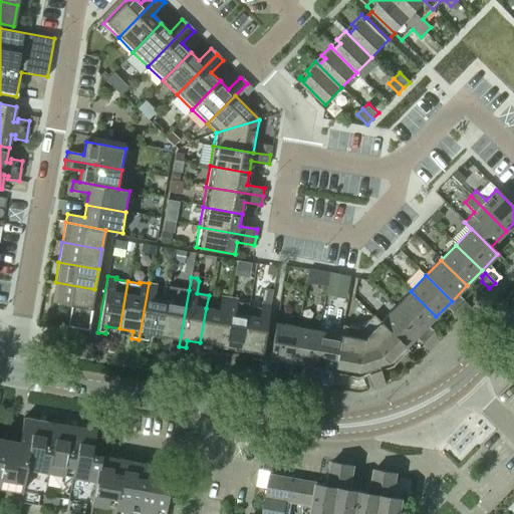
[(91,310),(94,289),(55,282),(51,303),(70,306),(91,310)]
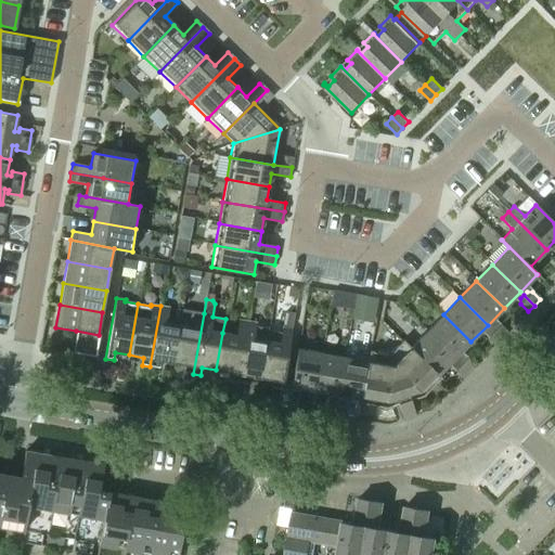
[(172,362),(179,325),(166,323),(169,307),(160,306),(150,366),(157,368),(158,360),(172,362)]
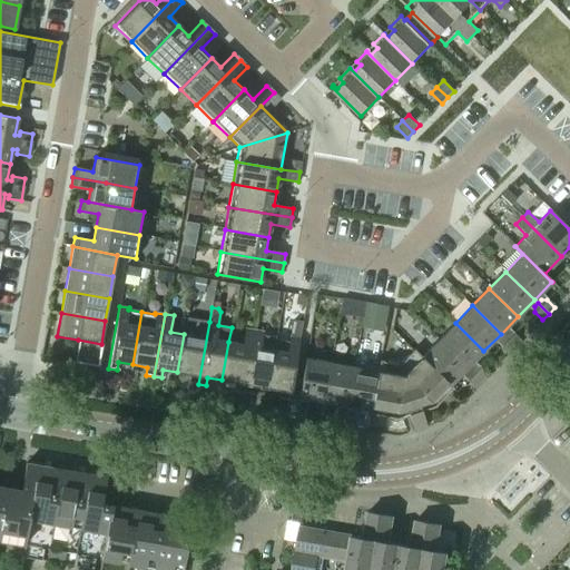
[(198,384),(209,322),(200,321),(197,336),(184,334),(177,372),(192,375),(190,383),(198,384)]
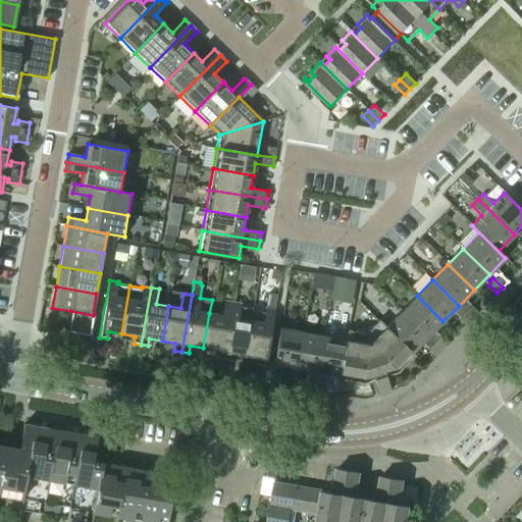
[(442,321),(417,296),(401,311),(427,337),(442,321)]
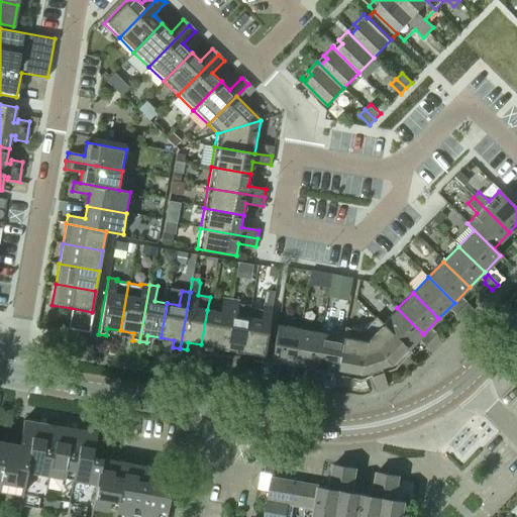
[(220,355),(230,299),(222,298),(219,312),(207,310),(201,344),(214,347),(213,354),(220,355)]
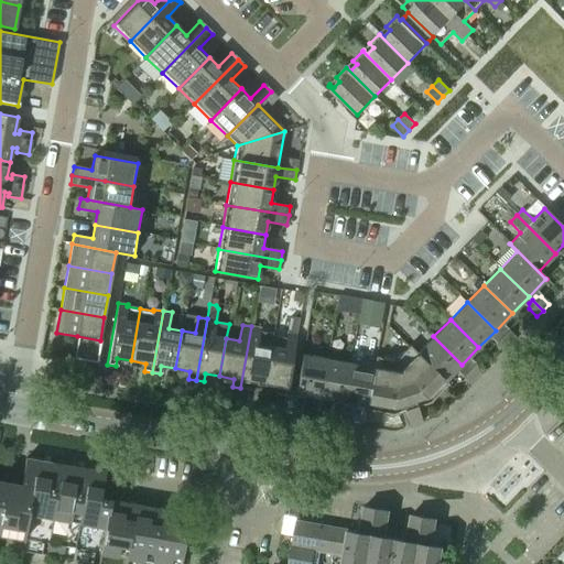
[(260,329),(260,327),(251,326),(240,388),(248,389),(249,381),(263,383),(271,346),(273,333),(260,329)]
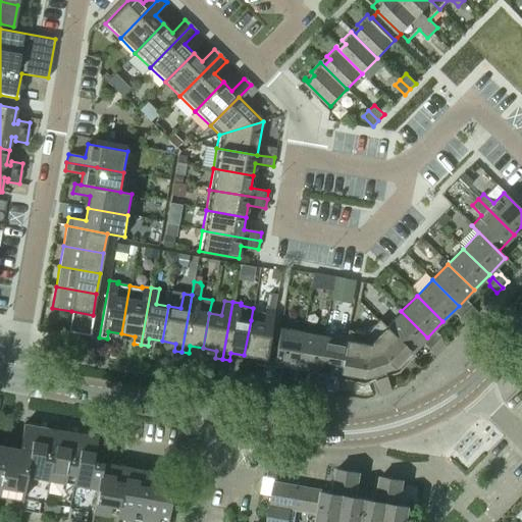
[(477,313),(470,306),(465,306),(462,309),(472,318),(477,313)]
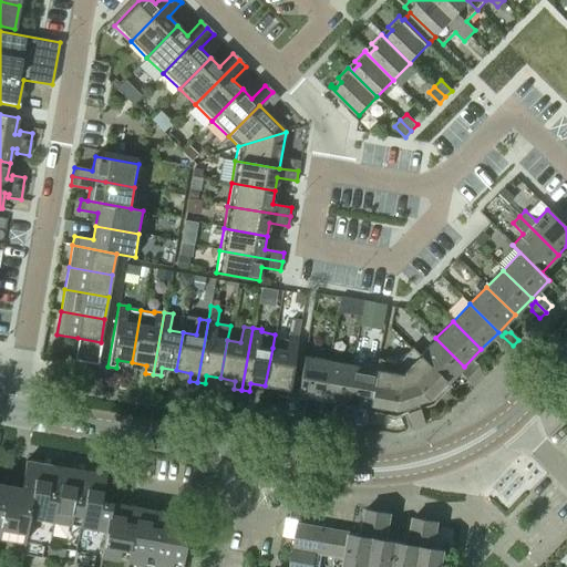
[(287,398),(292,364),(298,336),(288,334),(286,350),(272,348),(265,385),(280,389),(278,397),(287,398)]
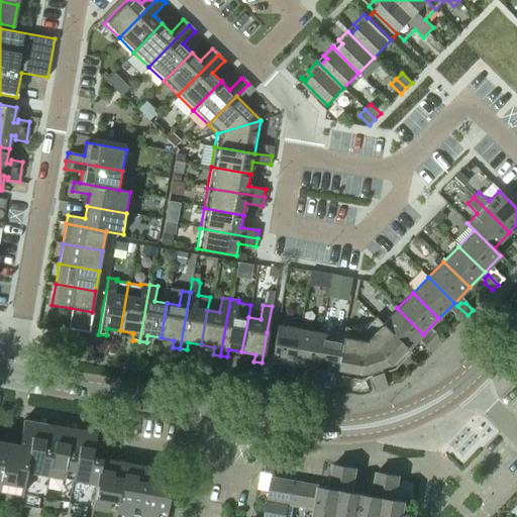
[(468,315),(457,306),(454,309),(454,314),(461,321),(468,315)]
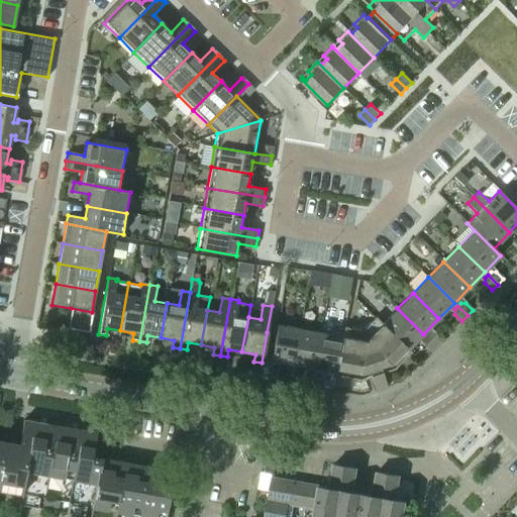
[(88,332),(92,312),(71,308),(68,328),(88,332)]
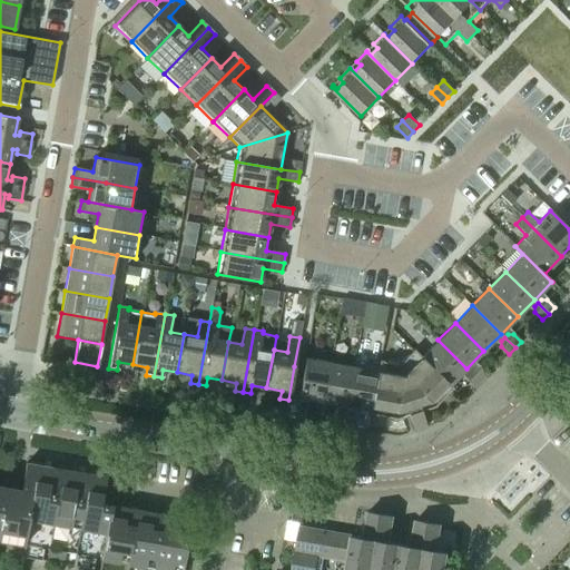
[(467,369),(438,340),(421,357),(450,385),(467,369)]
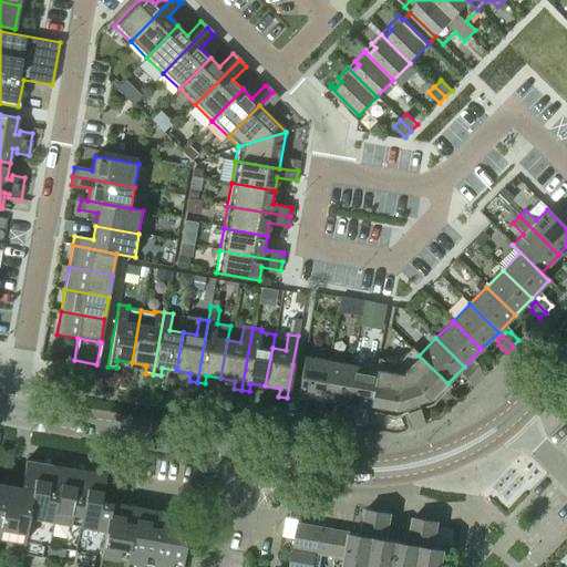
[(432,405),(451,387),(447,383),(419,356),(411,348),(397,362),(377,359),(375,370),(368,409),(368,413),(394,418),(399,415),(397,409),(403,406),(411,429),(424,425),(419,410),(432,405)]
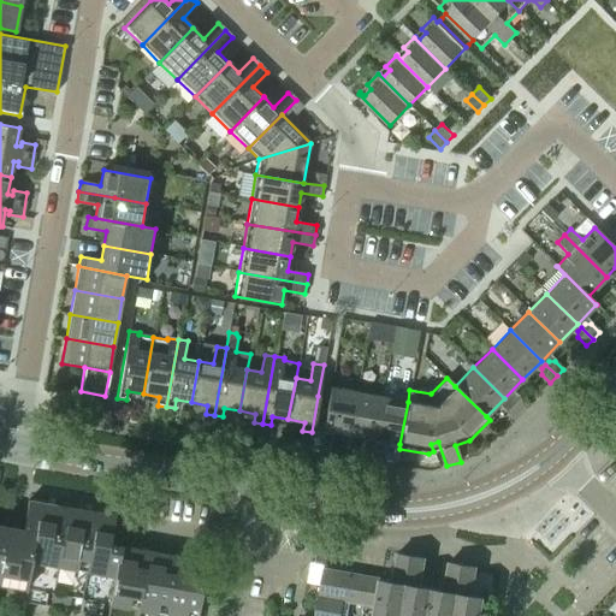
[(349,436),(356,392),(330,388),(321,431),(349,436)]
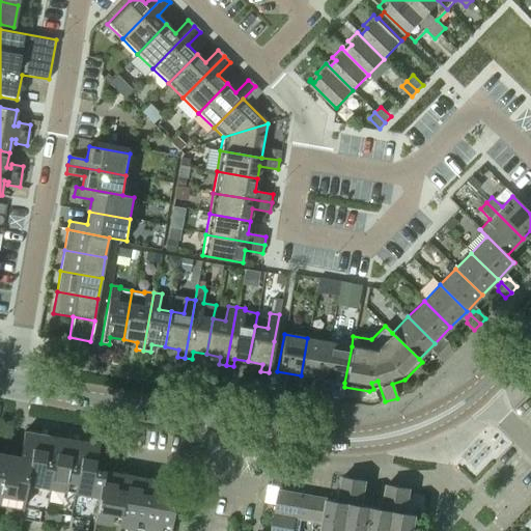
[(323,379),(329,342),(307,338),(301,375),(323,379)]
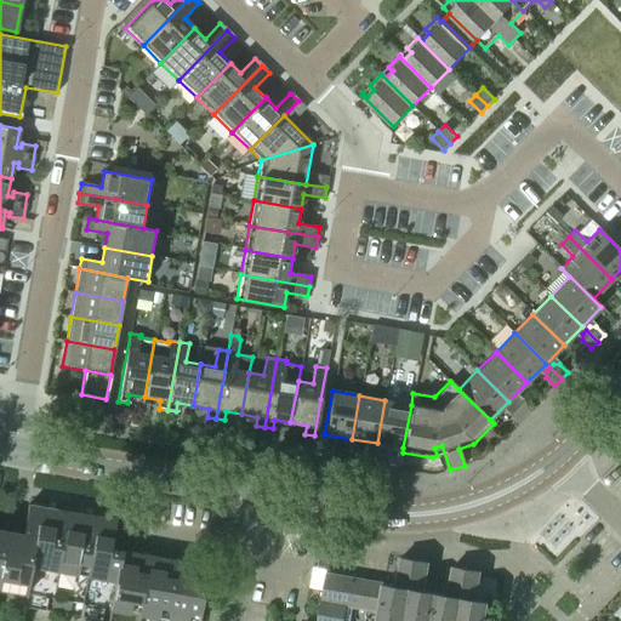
[(403,448),(411,405),(385,400),(377,443),(403,448)]
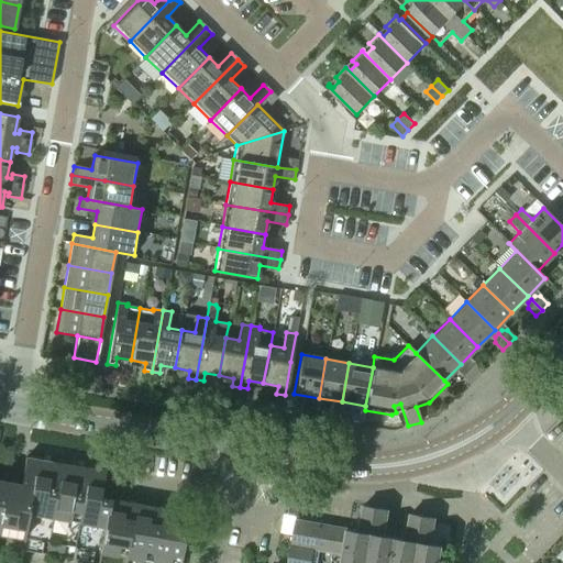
[(475,377),(482,372),(474,363),(468,364),(465,367),(475,377)]
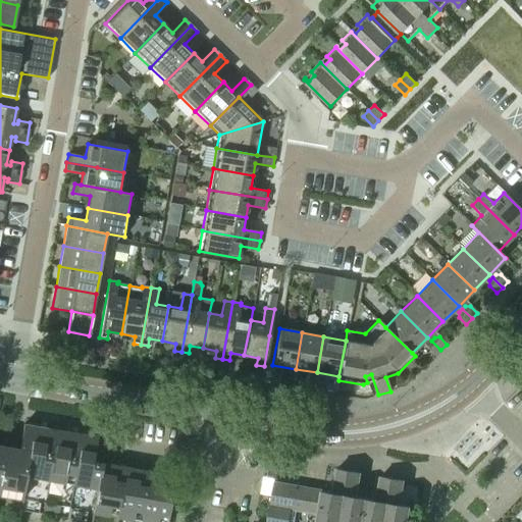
[(440,350),(431,341),(427,344),(427,349),(435,356),(440,350)]
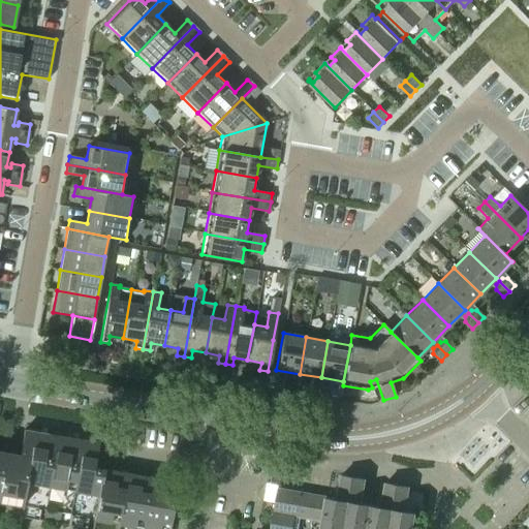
[(282,390),(284,379),(281,375),(276,374),(273,389),(282,390)]
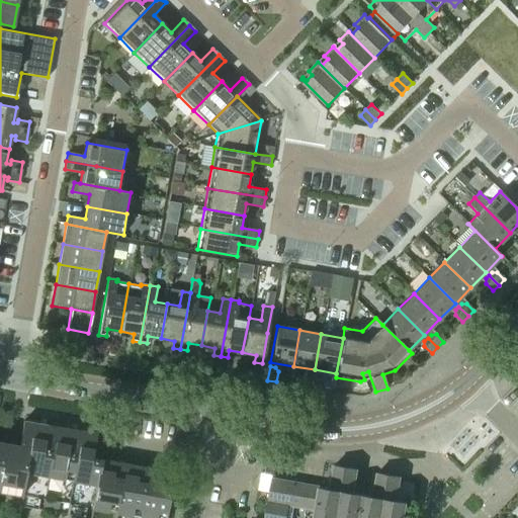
[(312,387),(314,374),(310,373),(306,376),(304,386),(312,387)]
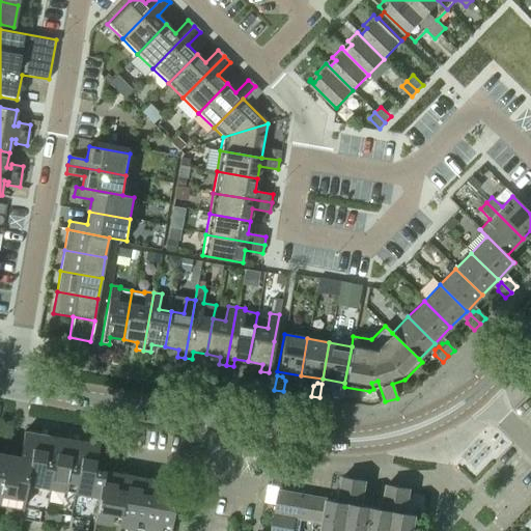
[(328,399),(329,389),(327,385),(322,384),(319,397),(328,399)]
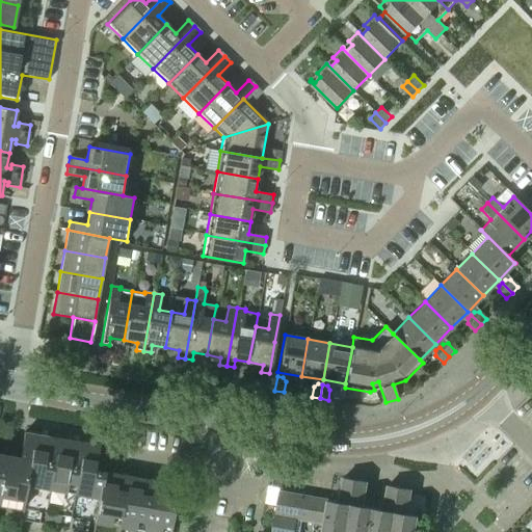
[(44,461),(48,436),(24,432),(20,457),(16,479),(25,480),(24,485),(41,487),(43,478),(51,480),(54,463),(44,461)]
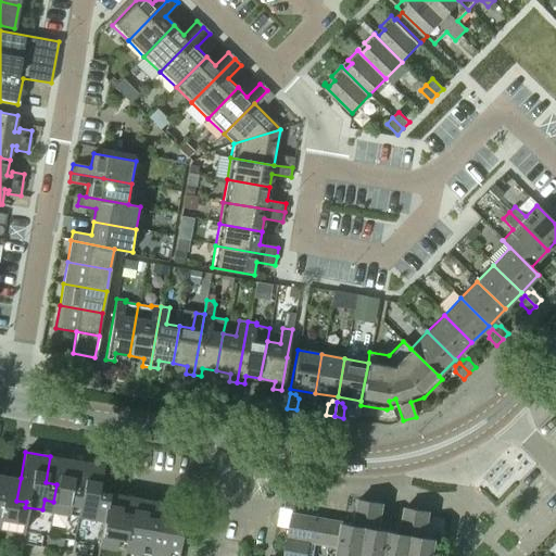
[(72,487),(76,462),(50,456),(46,482),(57,484),(53,502),(51,512),(68,514),(70,504),(79,506),(81,489),(72,487)]
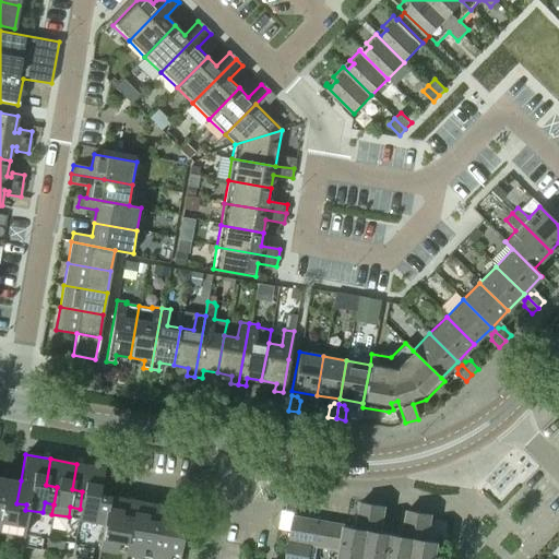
[(106,513),(109,496),(113,480),(102,479),(104,468),(76,464),(72,489),(82,491),(80,509),(78,519),(94,521),(96,512),(105,513),(106,513)]
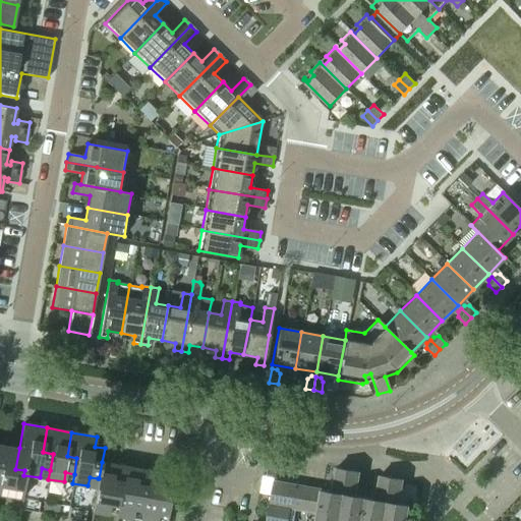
[(19,499),(19,498),(23,475),(24,470),(15,469),(19,448),(12,447),(6,446),(6,447),(0,480),(0,495),(4,496),(19,499)]
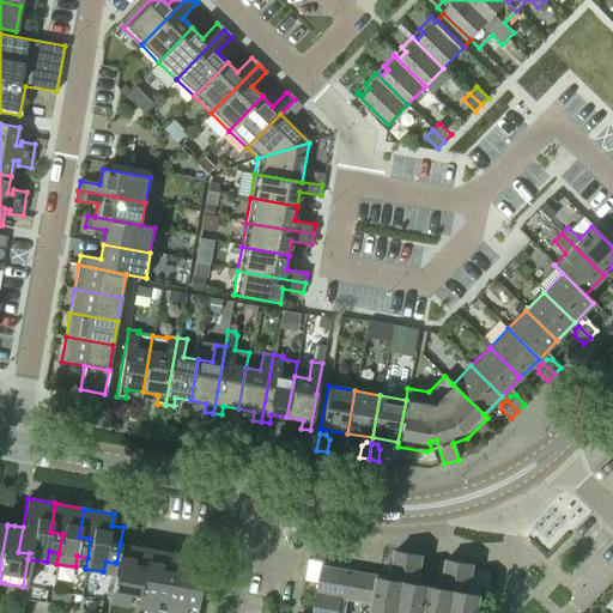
[(133,565),(137,547),(120,544),(116,563),(115,563),(108,602),(127,605),(129,593),(139,594),(137,607),(138,607),(145,566),(133,565)]
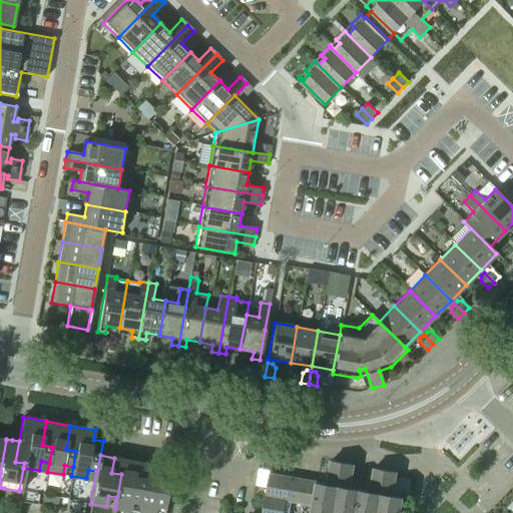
[(135,477),(137,462),(114,458),(111,473),(121,474),(115,508),(138,512),(144,478),(135,477)]
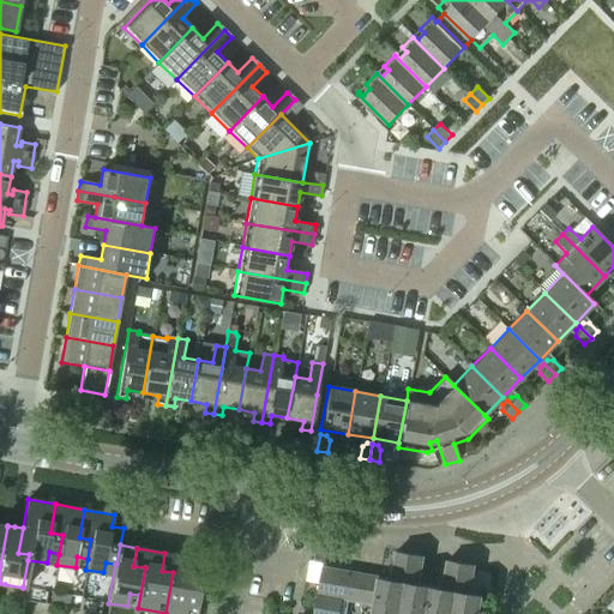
[(426,613),(431,587),(419,584),(423,557),(397,552),(392,579),(379,577),(374,606),(373,613),(426,613)]
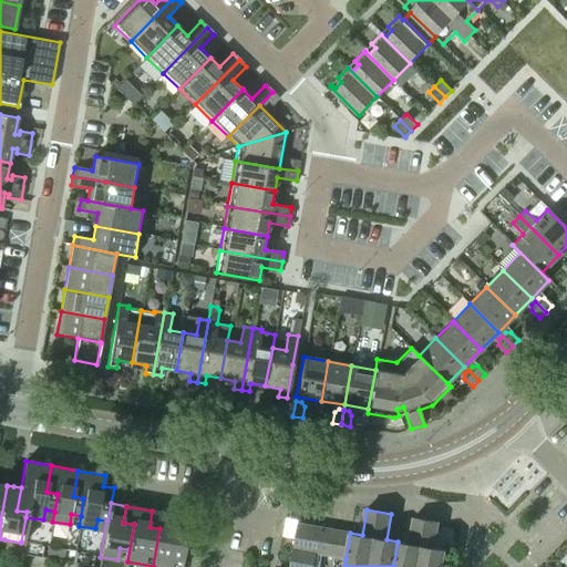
[(182,559),(187,533),(176,531),(179,515),(152,511),(150,527),(160,528),(153,566),(157,566),(171,566),(173,557),(182,559)]
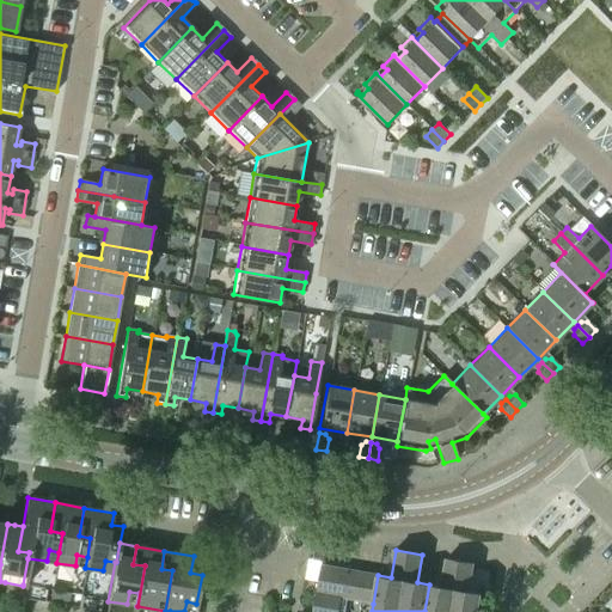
[(477,611),(482,594),(469,592),(473,564),(446,560),(441,587),(429,585),(424,611),(477,611)]
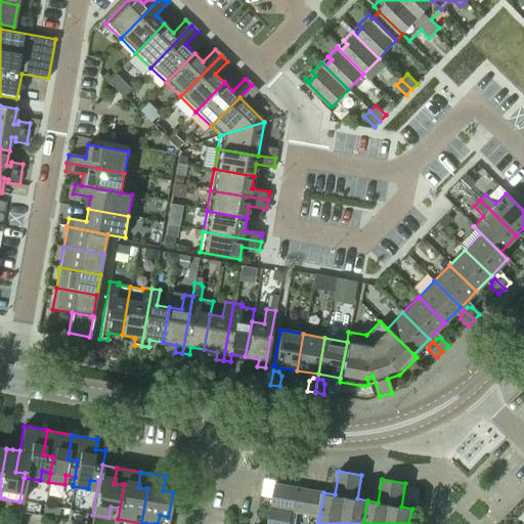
[(319,517),(323,492),(275,484),(268,523),(290,523),(292,513),(319,517)]
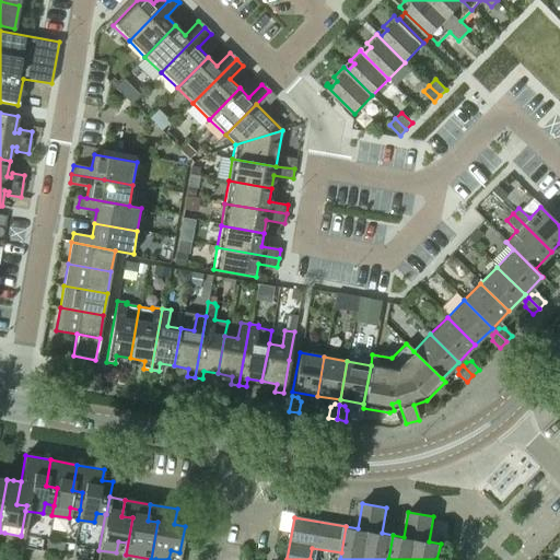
[(36,550),(38,538),(21,535),(21,536),(19,547),(36,550)]
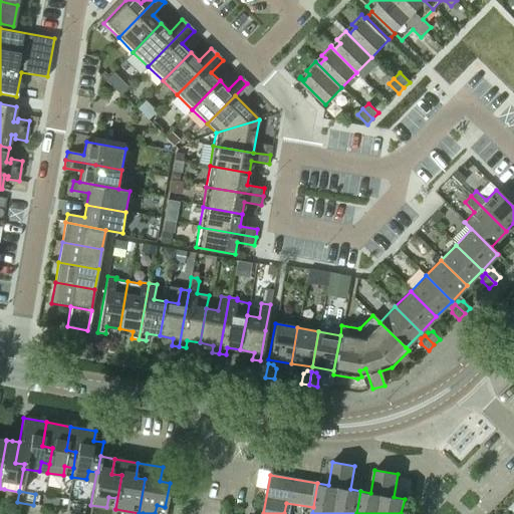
[(57,509),(58,498),(43,496),(42,506),(57,509)]
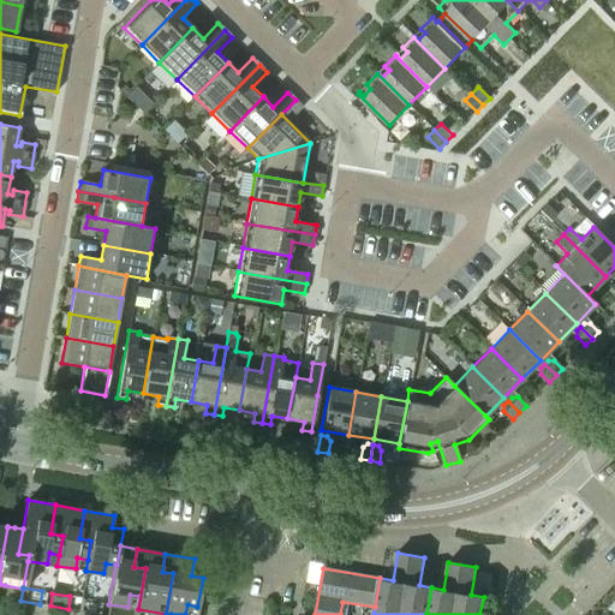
[(96,614),(99,602),(81,598),(78,611),(96,614)]
